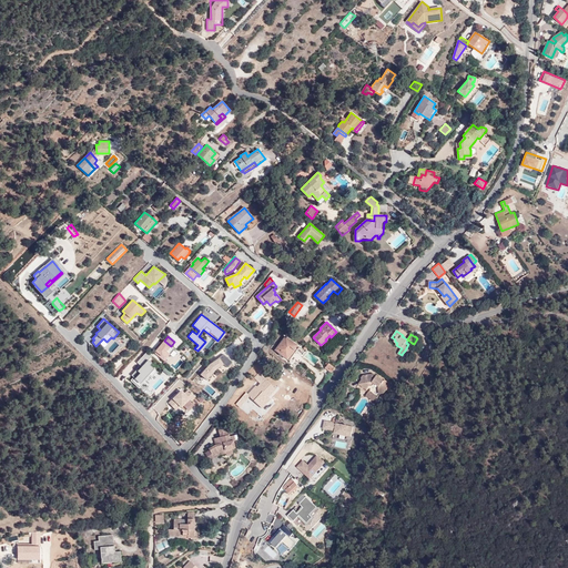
[(291,353),(293,355),(298,347),(285,336),(275,350),(286,358),(291,353)]
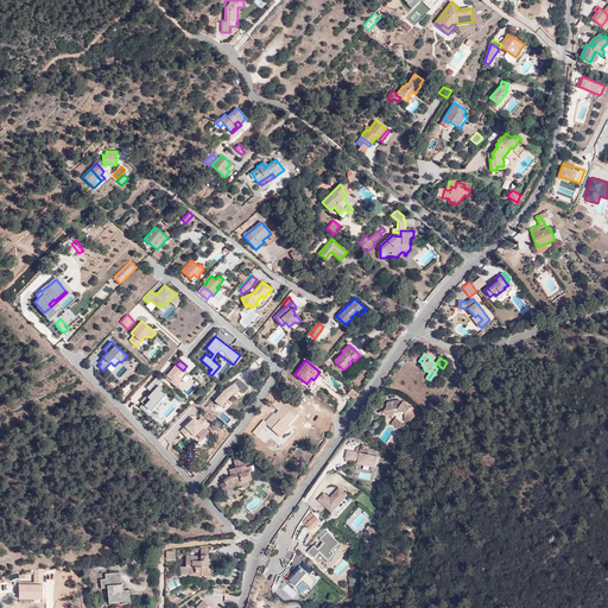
[(187,373),(183,371),(176,365),(165,378),(172,384),(178,377),(179,378),(182,379),(187,373)]
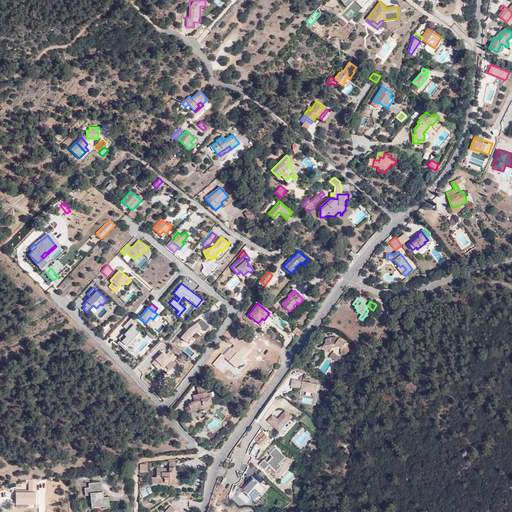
[(168,321),(174,315),(167,309),(162,315),(168,321)]
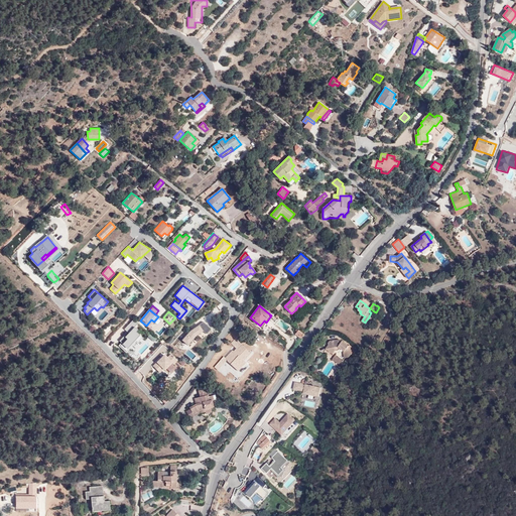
[(276,325),(286,332),(290,327),(280,318),(276,325)]
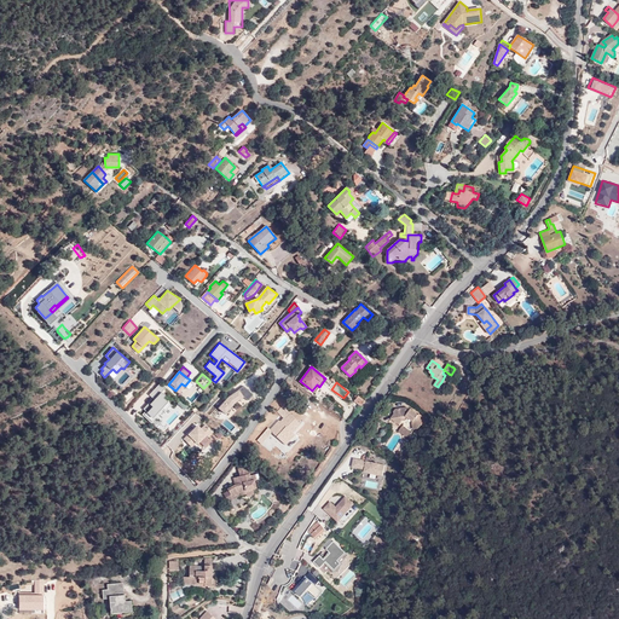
[(160,383),(149,394),(154,398),(144,408),(145,411),(143,415),(151,422),(163,409),(166,410),(171,404),(167,401),(168,401),(163,398),(166,395),(162,392),(166,387),(160,383)]
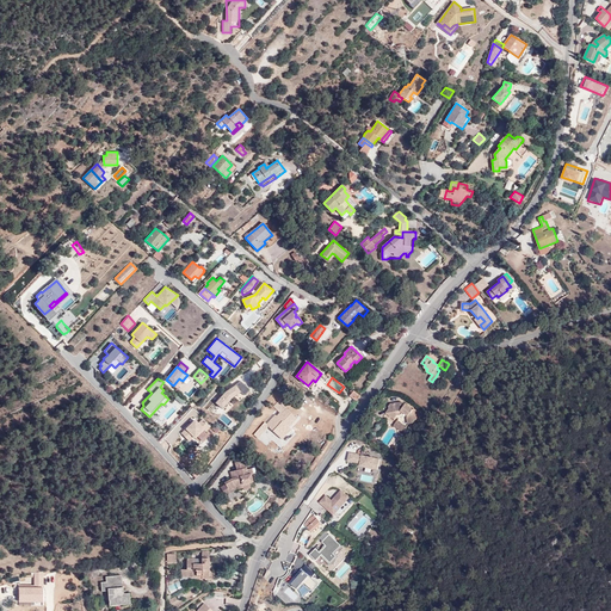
[(224,390),(215,401),(222,408),(233,396),(241,390),(236,384),(224,390)]
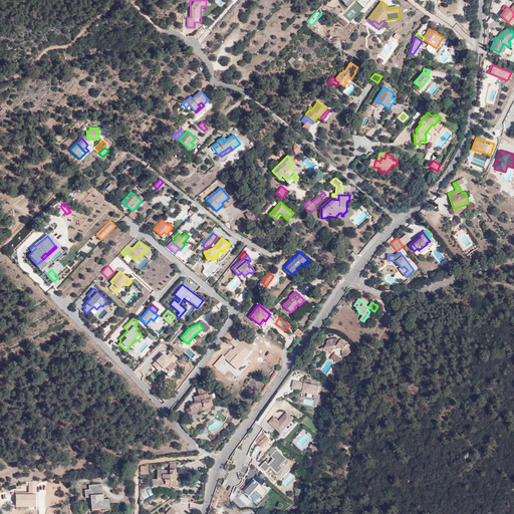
[(294,333),(300,337),(303,333),(297,329),(296,330),(294,333)]
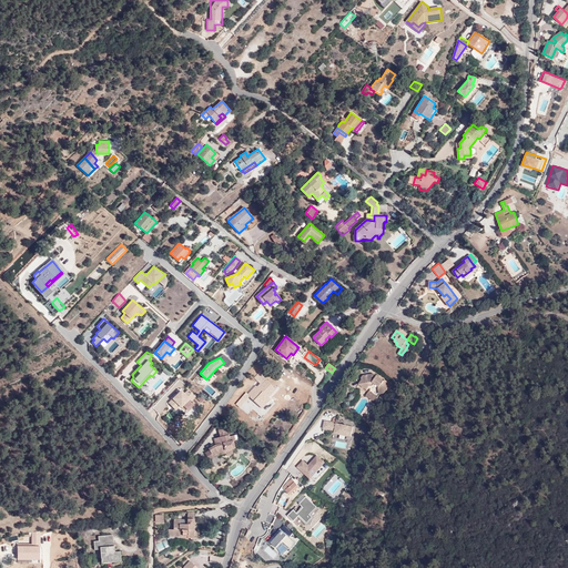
[(261,385),(265,379),(259,372),(253,378),(260,384),(261,385)]
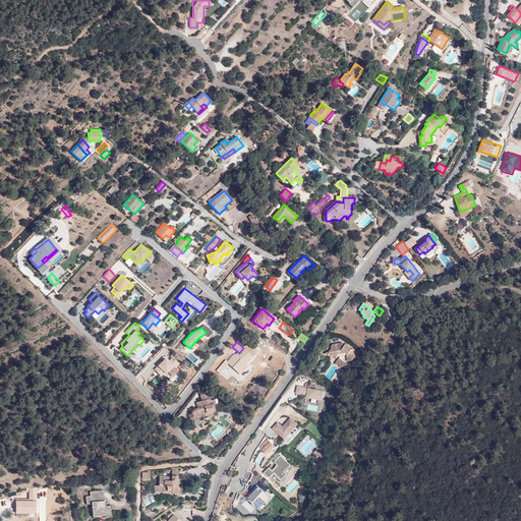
[(348,360),(350,360),(354,351),(351,350),(352,349),(346,344),(343,345),(342,343),(333,344),(332,346),(332,348),(329,352),(336,356),(338,353),(342,353),(344,351),(348,354),(347,355),(348,360)]
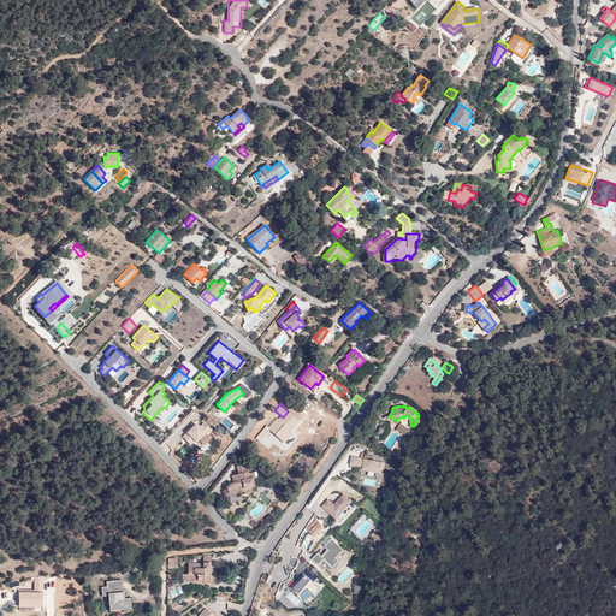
[(298,421),(288,412),(283,418),(282,416),(278,420),(277,419),(268,428),(273,432),(278,438),(288,427),(290,431),(298,421)]
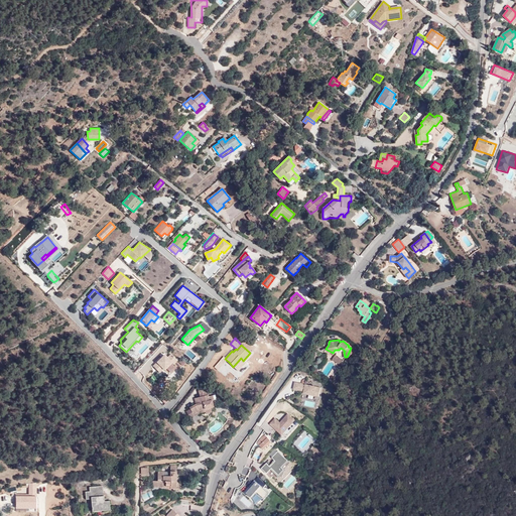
[(333,360),(341,365),(344,361),(336,356),(333,360)]
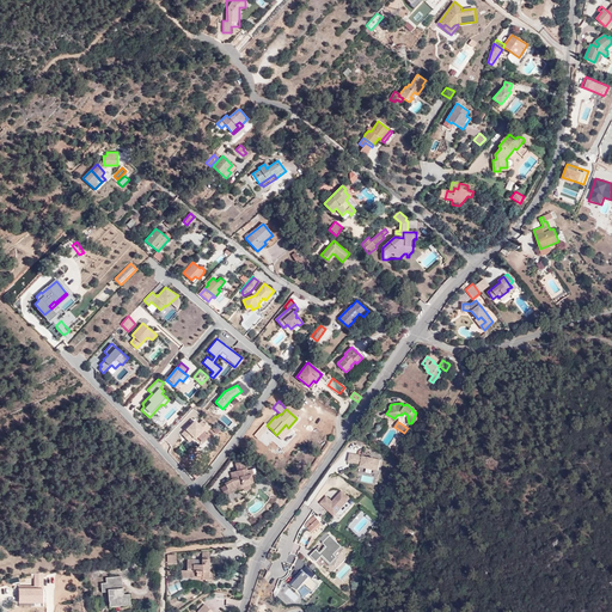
[(289,429),(288,428),(286,424),(276,435),(281,439),(289,429)]
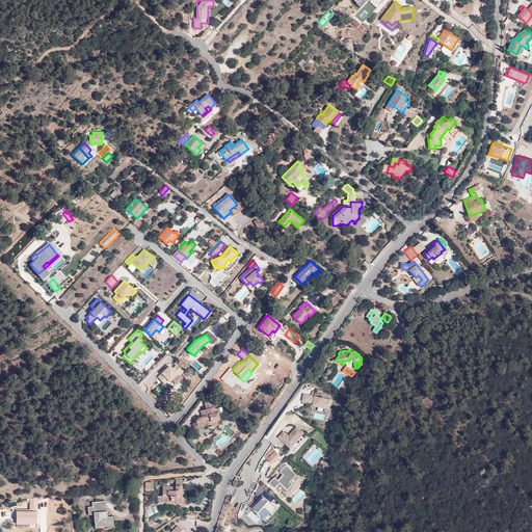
[(303,394),(302,400),(313,403),(313,405),(328,408),(329,399),(303,394)]
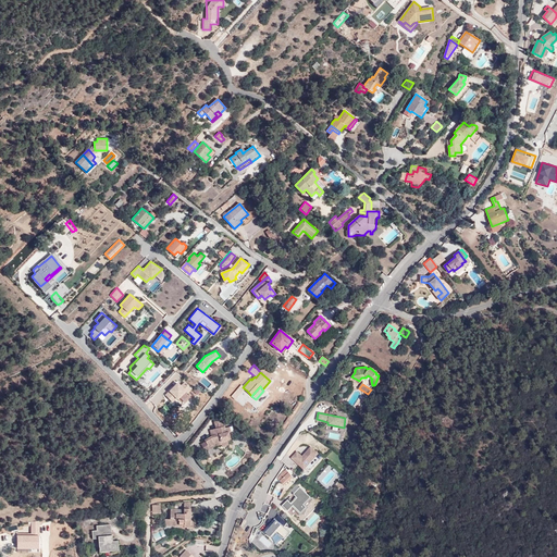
[(223,420),(215,422),(218,429),(217,429),(214,430),(215,433),(211,434),(212,436),(206,441),(206,442),(202,444),(203,446),(202,447),(206,452),(210,449),(211,449),(210,447),(215,444),(221,443),(222,445),(229,444),(227,441),(231,440),(229,433),(231,433),(230,428),(225,429),(223,420)]
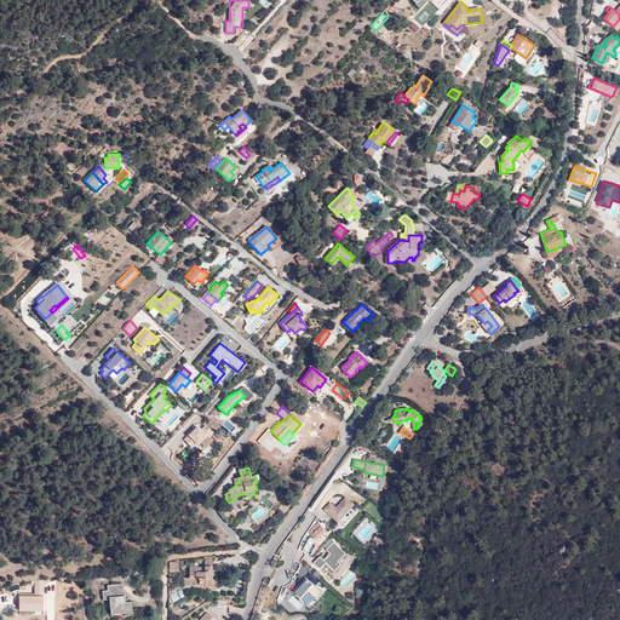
[(331,501),(325,509),(338,522),(355,504),(346,497),(337,507),(331,501)]
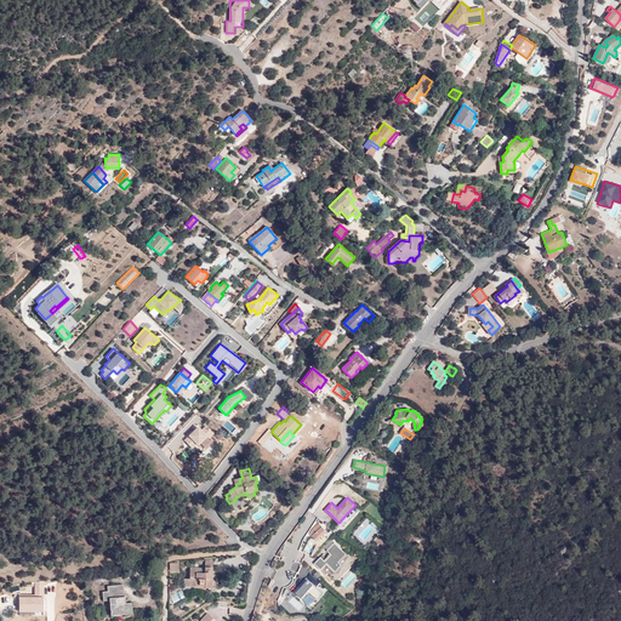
[(311,533),(318,540),(326,531),(319,524),(311,533)]
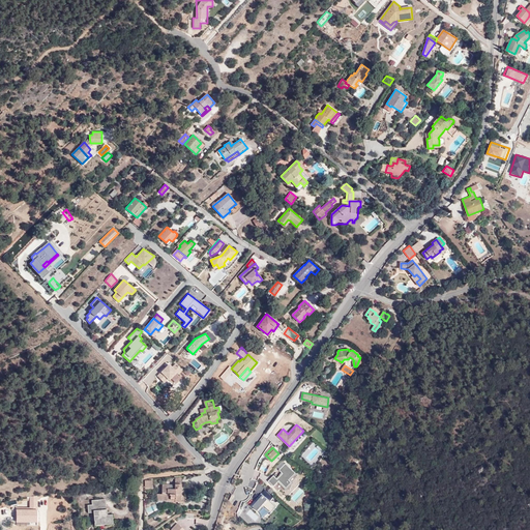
[(278,454),(271,461),(274,464),(282,458),(278,454)]
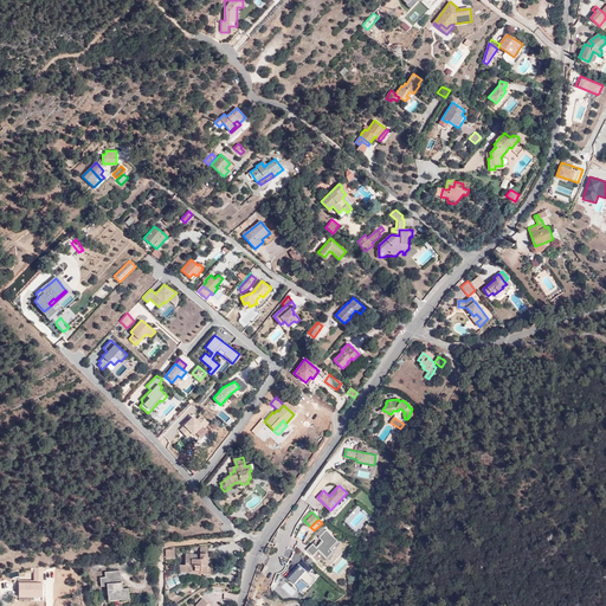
[(313,543),(307,549),(314,555),(318,549),(328,556),(334,550),(330,548),(339,540),(327,529),(320,537),(324,541),(317,547),(313,543)]
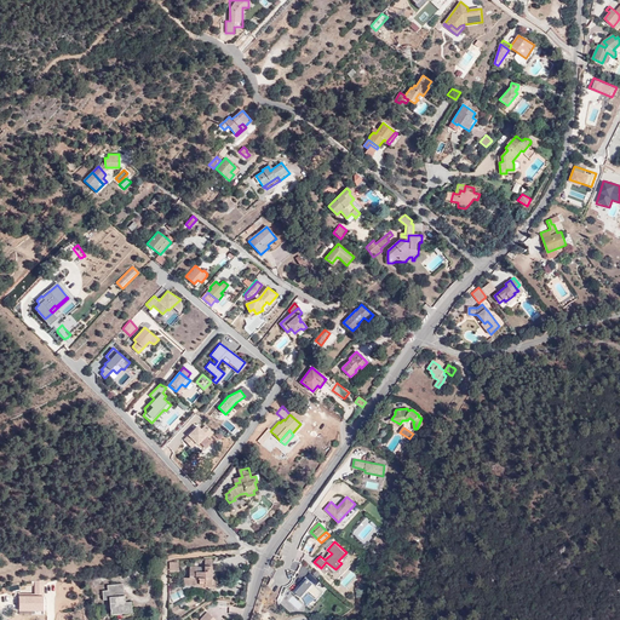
[(183,585),(200,585),(205,585),(205,587),(212,587),(213,578),(212,578),(211,578),(211,568),(212,568),(212,564),(205,564),(205,566),(205,572),(202,572),(202,567),(190,567),(190,578),(184,578),(183,585)]
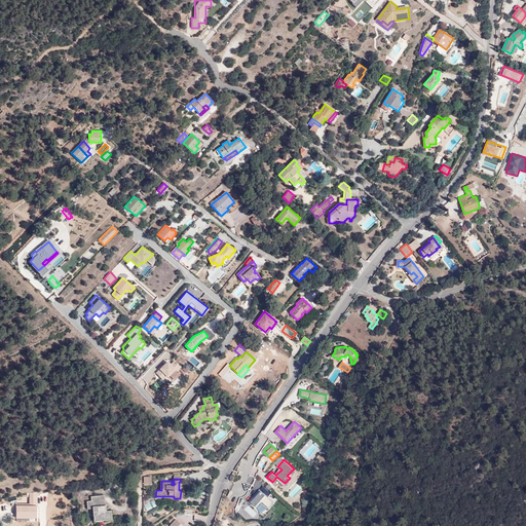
[(73,493),(75,498),(86,495),(84,489),(73,493)]
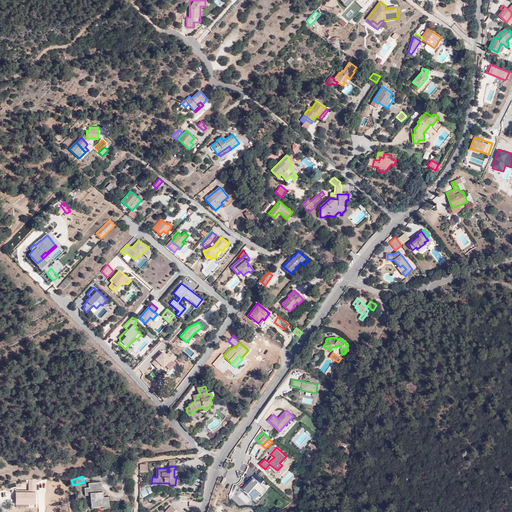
[(244,488),(250,493),(255,488),(263,494),(268,489),(254,477),(244,488)]
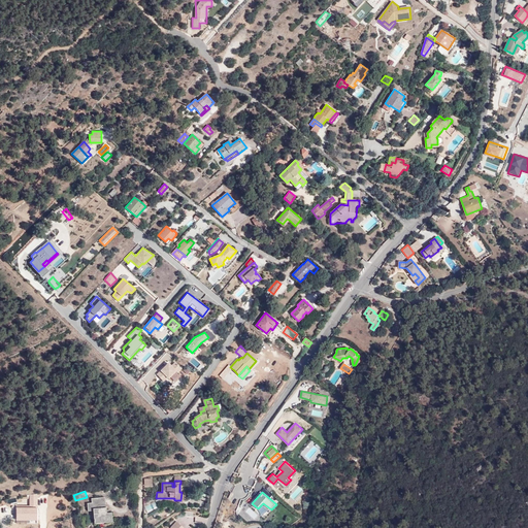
[(103,520),(103,522),(112,522),(111,513),(106,513),(106,507),(105,507),(99,507),(99,504),(105,503),(104,497),(91,498),(92,502),(87,503),(88,510),(93,510),(94,520),(103,520)]
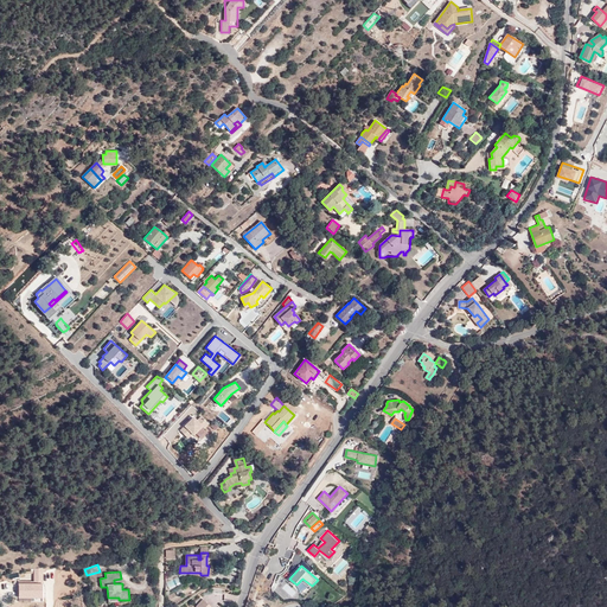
[(14,579),(19,600),(32,596),(27,573),(25,574),(26,576),(14,579)]
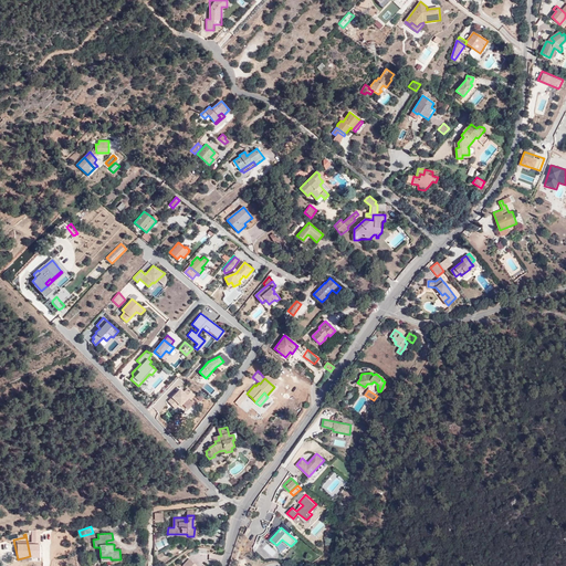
[(155,542),(158,549),(169,544),(165,536),(155,542)]
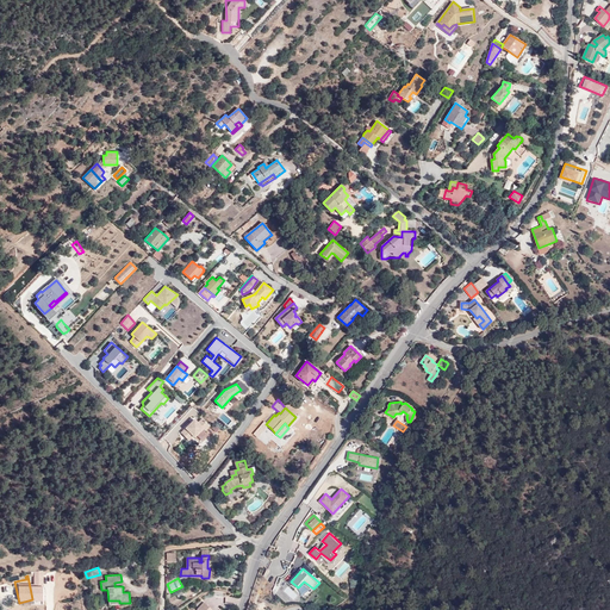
[(335,590),(338,596),(348,591),(344,585),(335,590)]
